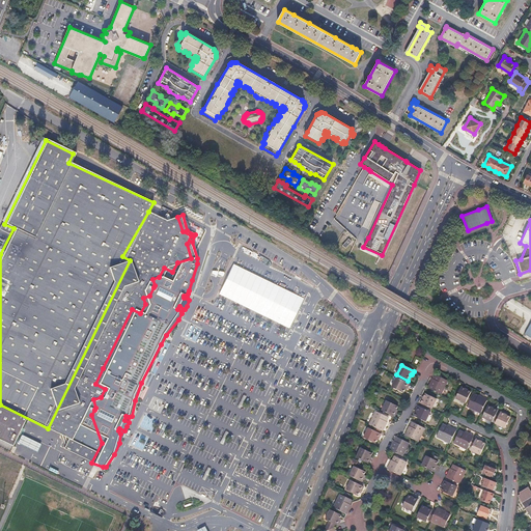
[(431,382),(427,390),(440,396),(447,383),(439,379),(436,376),(434,376),(431,382)]
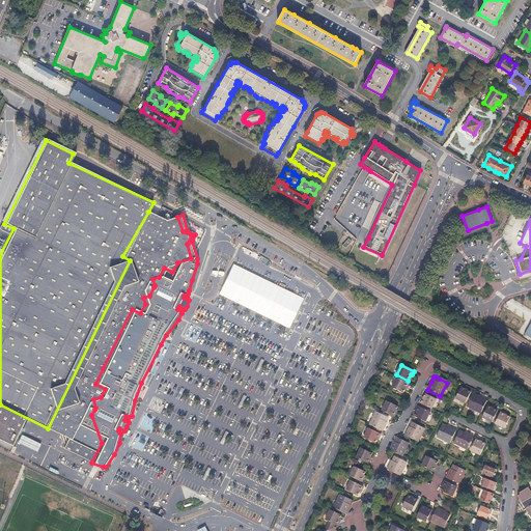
[(409,385),(396,379),(391,388),(402,393),(406,388),(407,388),(409,385)]
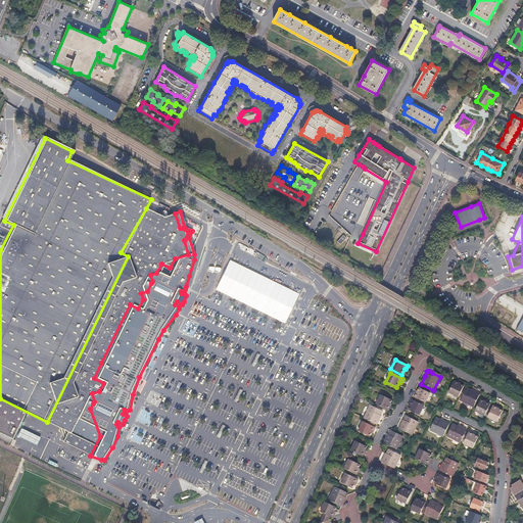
[(459,383),(455,381),(448,394),(458,398),(464,387),(458,385),(459,383)]
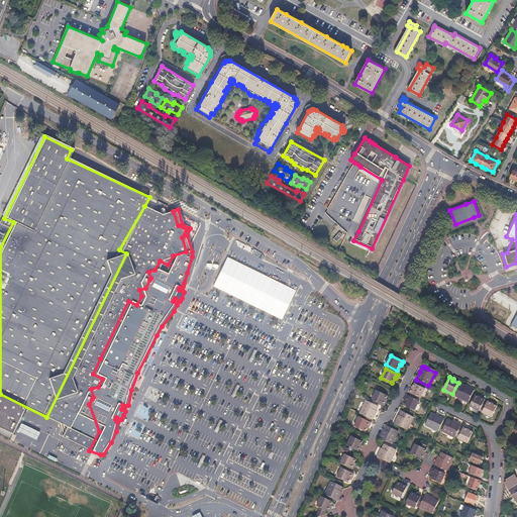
[(410,390),(409,390),(407,394),(409,395),(415,397),(419,399),(423,390),(413,385),(410,390)]
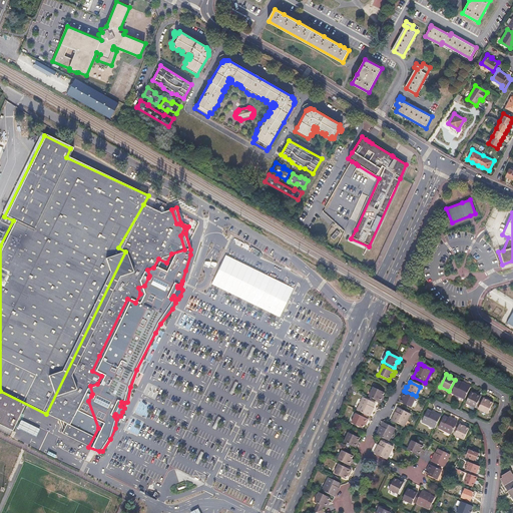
[(462,385),(458,383),(452,394),(464,401),(470,388),(462,384),(462,385)]
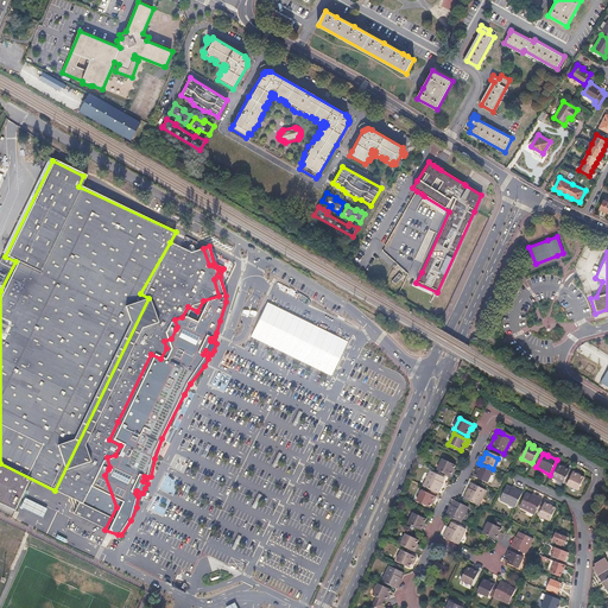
[(454,467),(442,460),(436,472),(450,479),(453,474),(451,473),(454,467)]
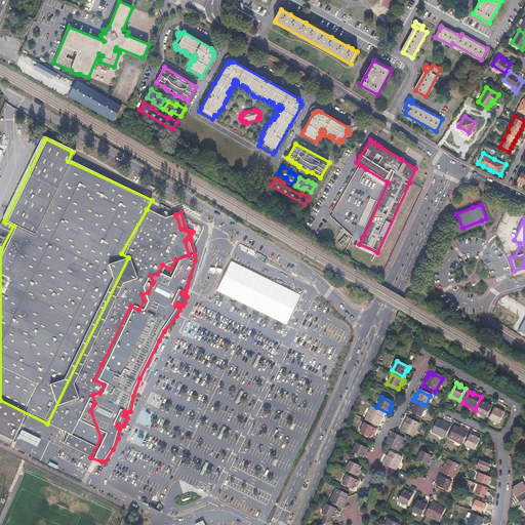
[(0,434),(13,441),(27,413),(0,400),(0,434)]
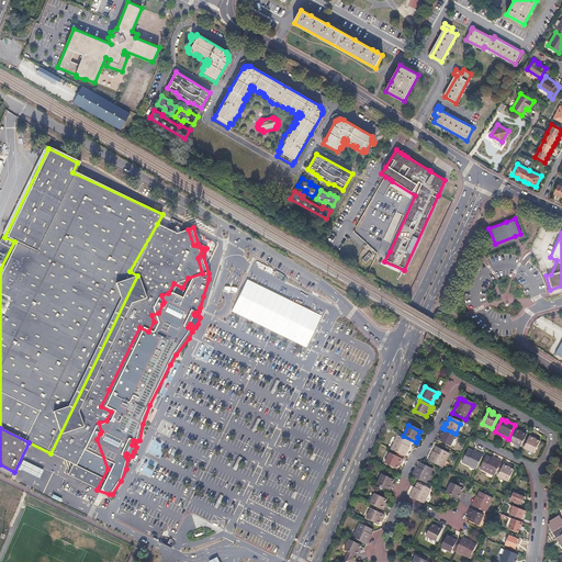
[(439,436),(440,436),(437,441),(449,448),(453,437),(449,435),(451,431),(445,429),(444,433),(441,430),(439,436)]
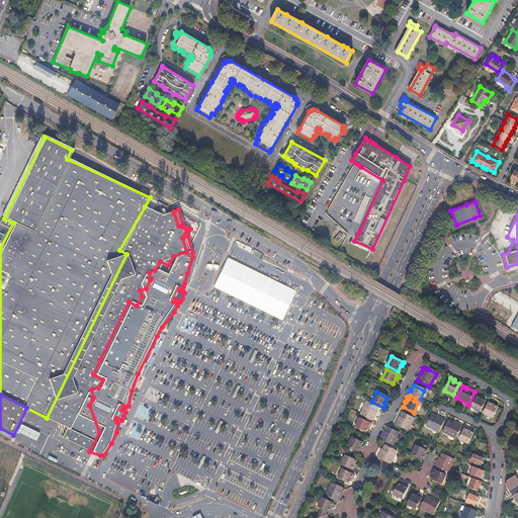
[(482,401),(477,398),(470,408),(481,413),(483,409),(485,410),(488,405),(485,404),(486,402),(483,400),(482,401)]
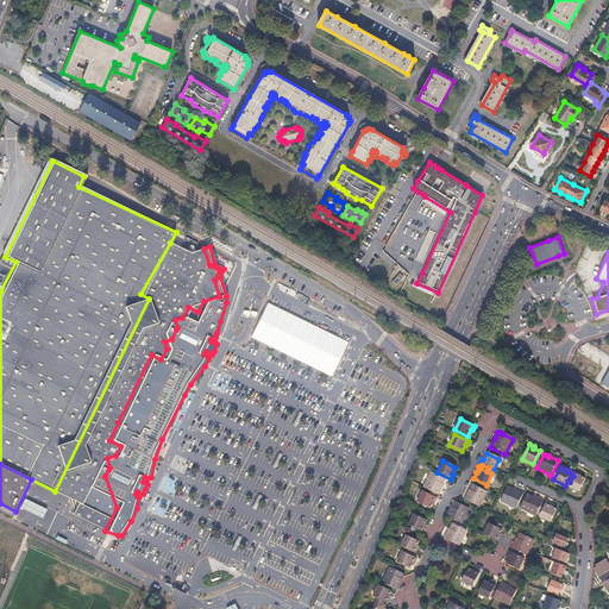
[(573,476),(570,482),(567,487),(579,493),(585,481),(578,477),(579,476),(575,472),(573,476)]
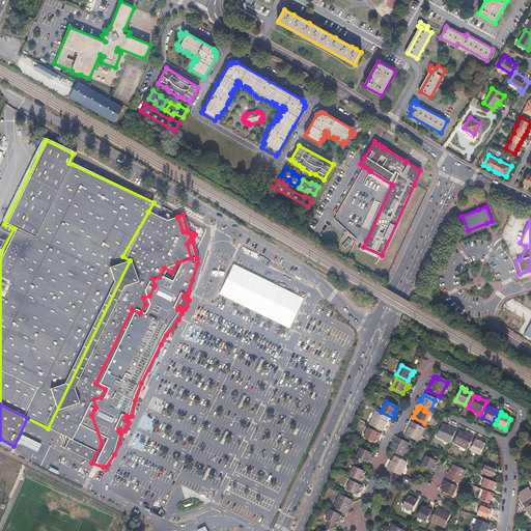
[(387,419),(375,413),(368,426),(373,428),(380,431),(382,432),(386,423),(385,423),(387,419)]
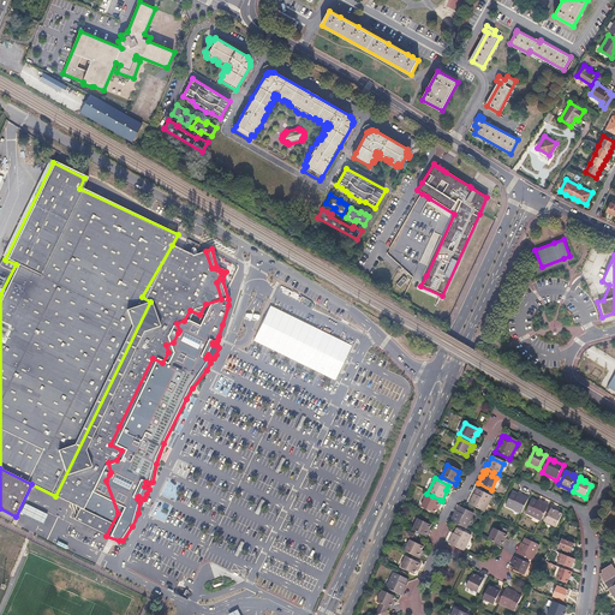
[(473,496),(472,496),(467,506),(483,513),(490,497),(476,490),(473,496)]
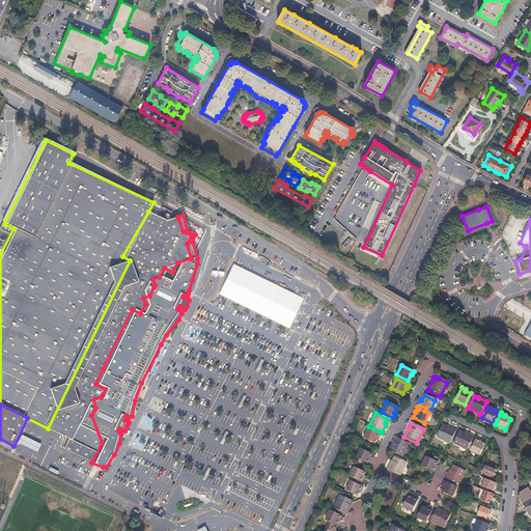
[(446,427),(441,425),(436,438),(449,444),(455,431),(446,427)]
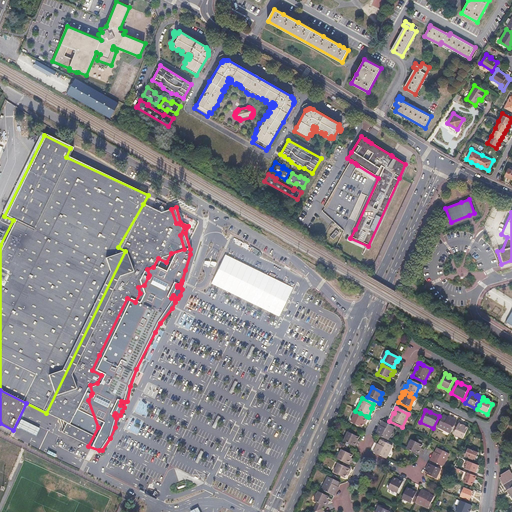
[(359,416),(355,414),(350,423),(361,428),(364,423),(365,423),(367,420),(364,419),(366,416),(360,413),(359,416)]
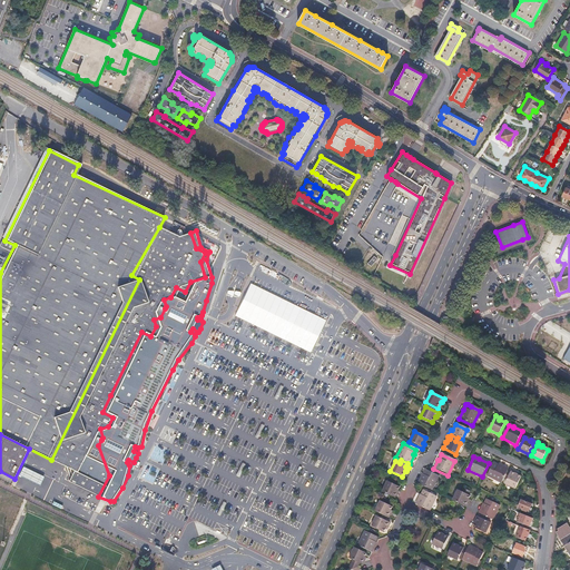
[(498,465),(492,463),(487,477),(500,483),(503,479),(507,472),(508,469),(498,464),(498,465)]
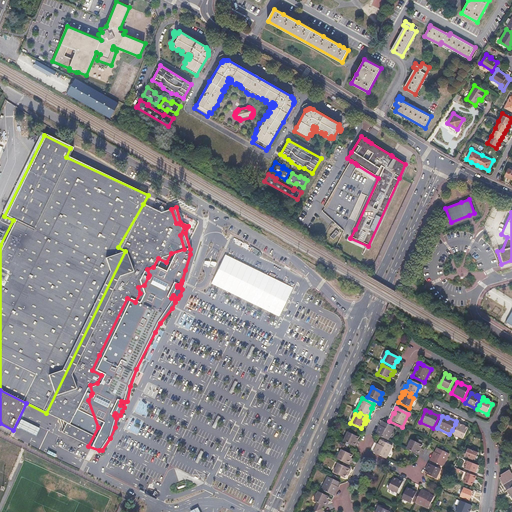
[(380,427),(379,427),(375,435),(387,441),(393,429),(382,423),(380,427)]
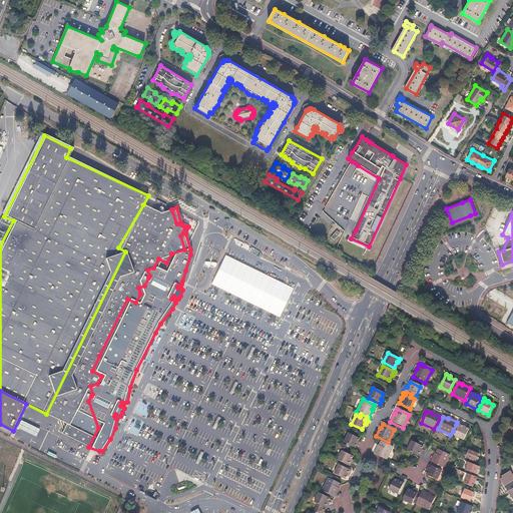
[(456,425),(453,431),(456,432),(454,436),(463,440),(468,430),(462,427),(463,426),(459,424),(458,426),(456,425)]
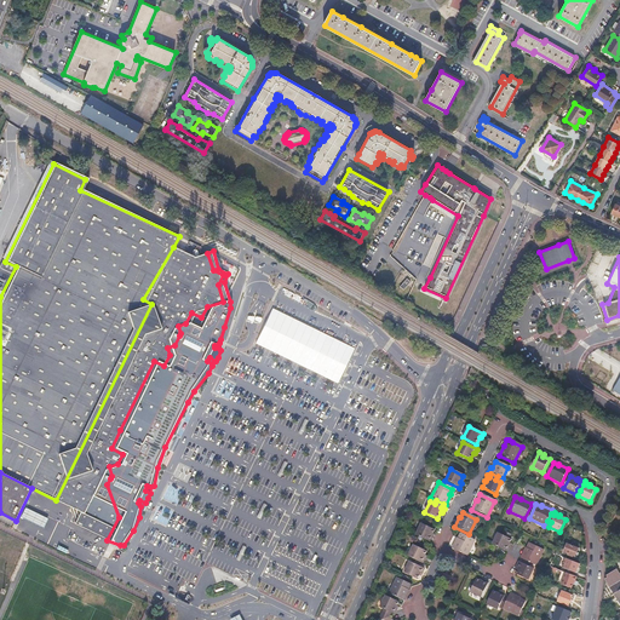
[(434,530),(422,524),(415,535),(429,543),(431,538),(430,538),(434,530)]
